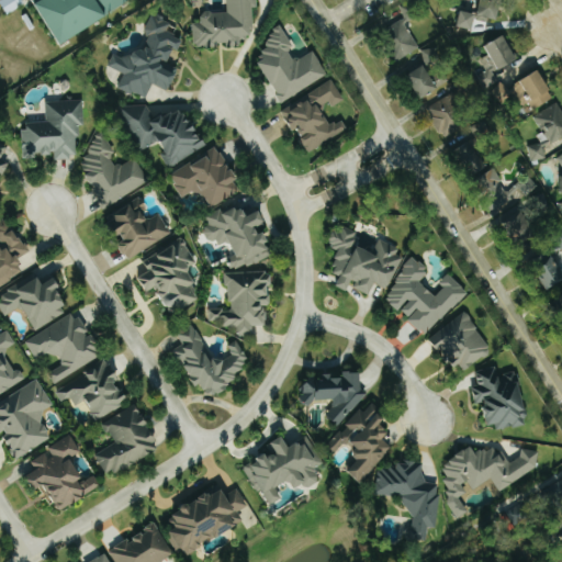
[(8,15),(26,4),(23,0),(2,0),(0,2),(8,15)]
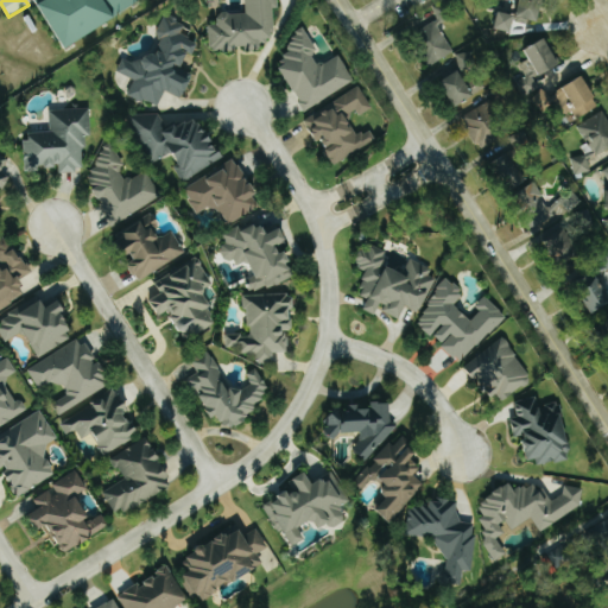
[(37,0),(65,49),(149,0),(37,0)]
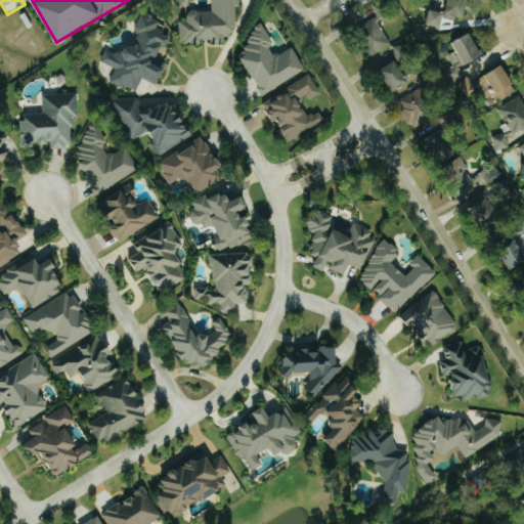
[(213,0),(214,10),(189,11),(190,20),(180,20),(182,43),(212,41),(212,43),(228,42),(227,33),(237,32),(236,6),(242,6),(241,0),(213,0)]
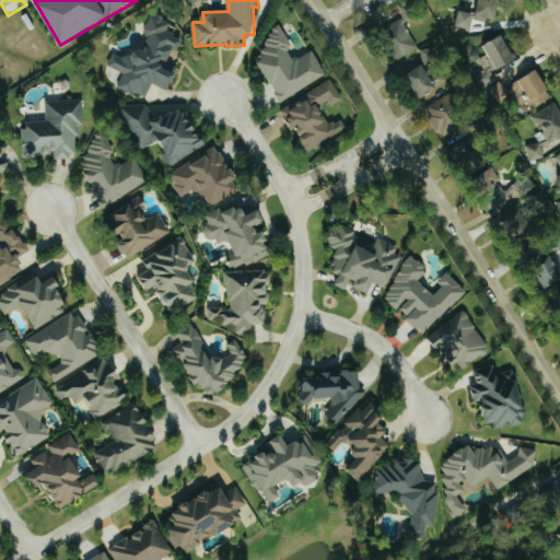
[(476,18),(498,19),(499,1),(480,0),(480,13),(461,13),(459,28),(475,30),(476,18)]
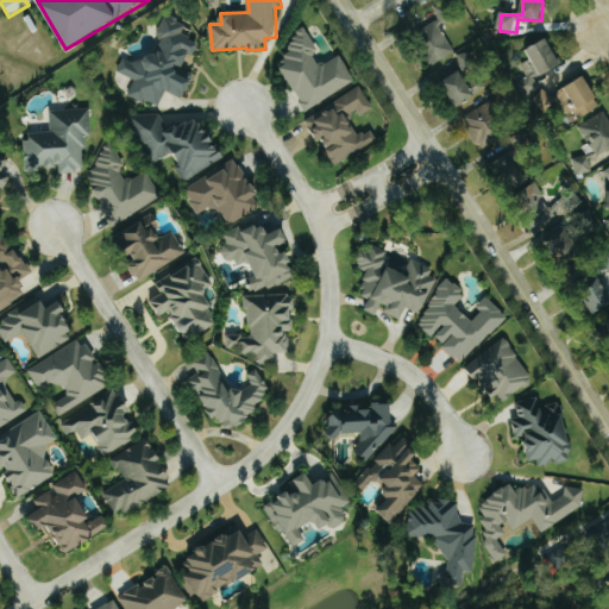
[(159,107),(168,89),(186,98),(195,76),(182,71),(190,52),(195,54),(200,43),(182,35),(187,26),(169,18),(154,51),(151,50),(145,64),(126,56),(119,71),(136,79),(130,94),(159,107)]
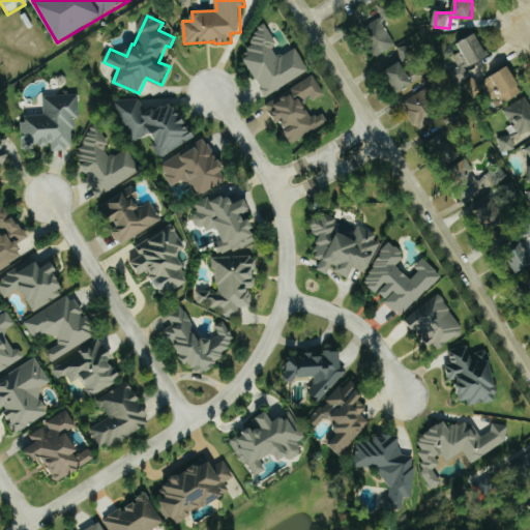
[(395,48),(383,19),(362,27),(375,56),(395,48)]
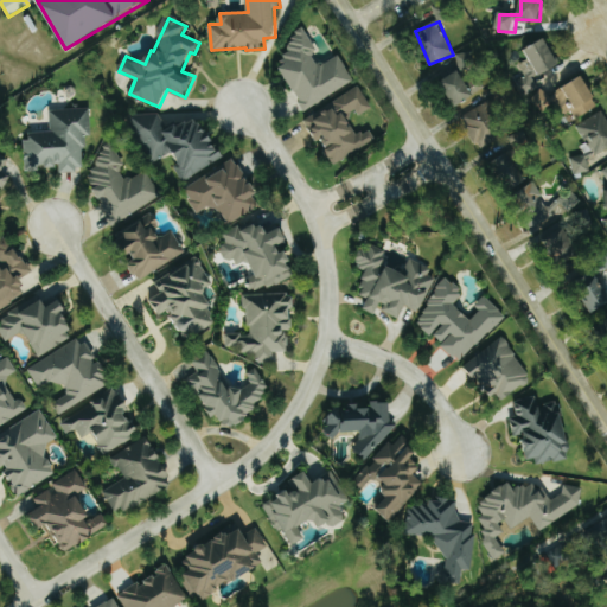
[(356,82),(340,55),(324,64),(306,33),(280,48),(288,63),(282,66),(305,109),(356,82)]
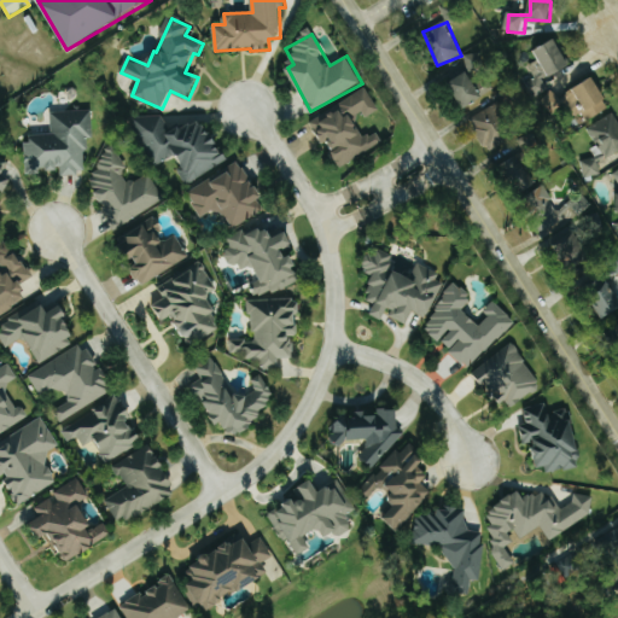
[(537,51),(549,79),(571,68),(559,40),(537,51)]
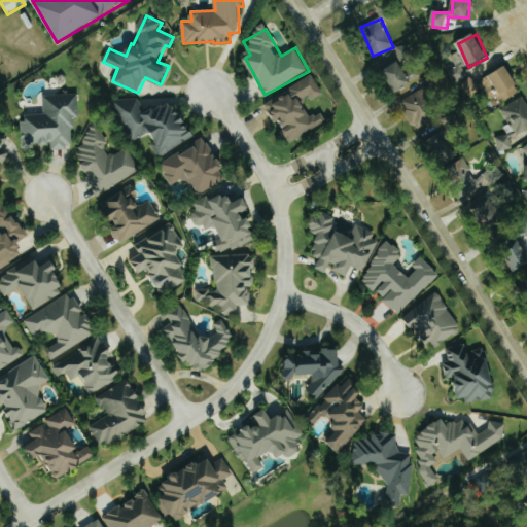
[(396,48),(400,60),(419,55),(415,42),(396,48)]
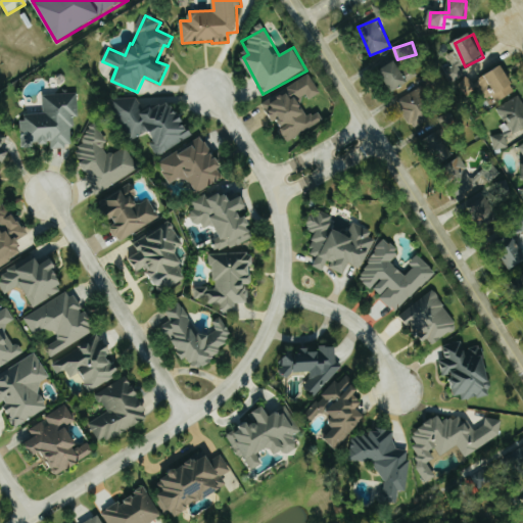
[(378,66),(381,70),(395,60),(392,56),(378,66)]
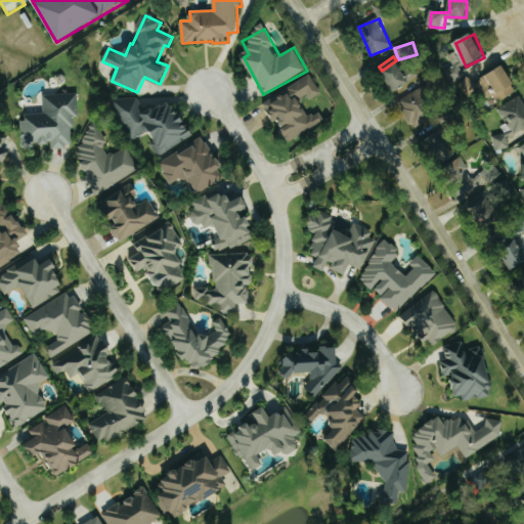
[(394,93),(410,83),(397,61),(381,72),(394,93)]
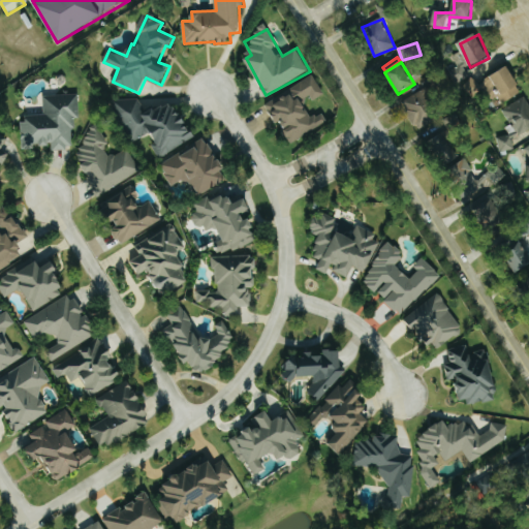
[(470,75),(461,64),(448,74),(458,85),(470,75)]
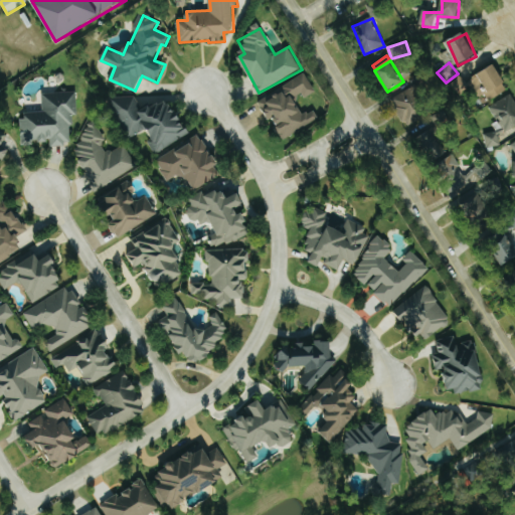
[(510,90),(496,64),(466,81),(462,76),(451,82),(458,96),(472,88),(475,94),(487,86),(494,99),(510,90)]
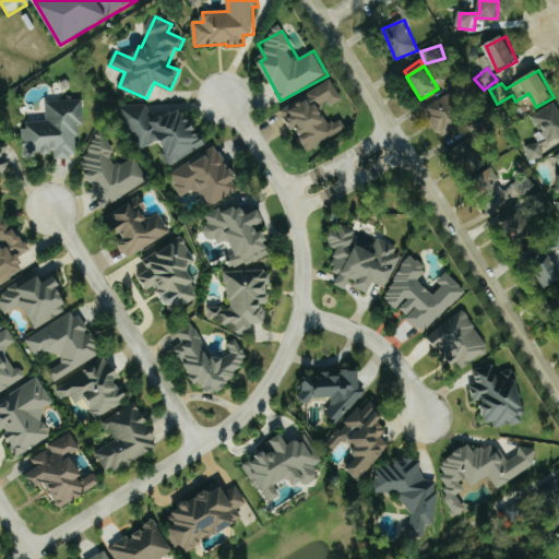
[(309,150),(347,129),(342,118),(330,125),(320,106),(329,102),(331,106),(343,99),(332,80),(305,94),(307,96),(282,109),(293,129),(297,127),(309,150)]
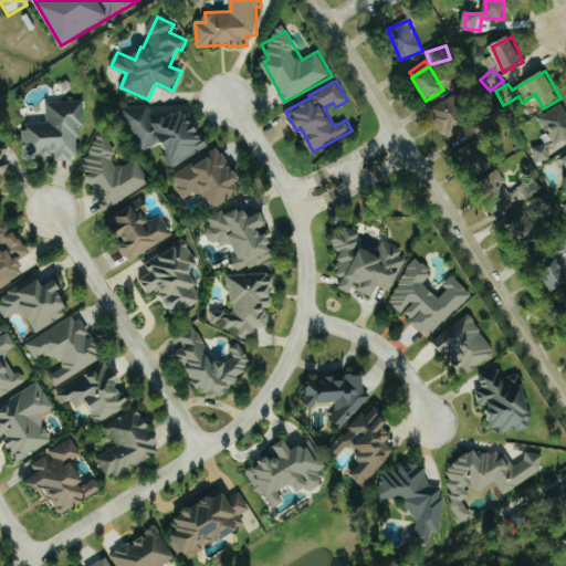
[(433,105),(444,137),(471,127),(459,95),(433,105)]
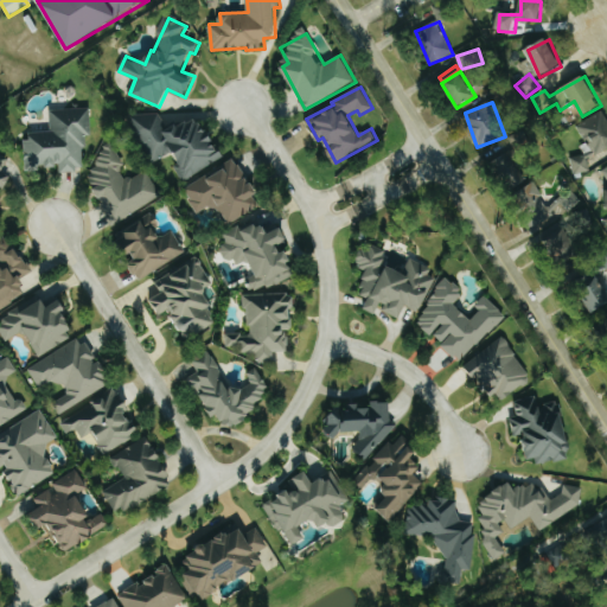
[(50,110),(51,131),(25,133),(27,168),(61,166),(61,171),(85,170),(83,134),(93,134),(90,108),(50,110)]
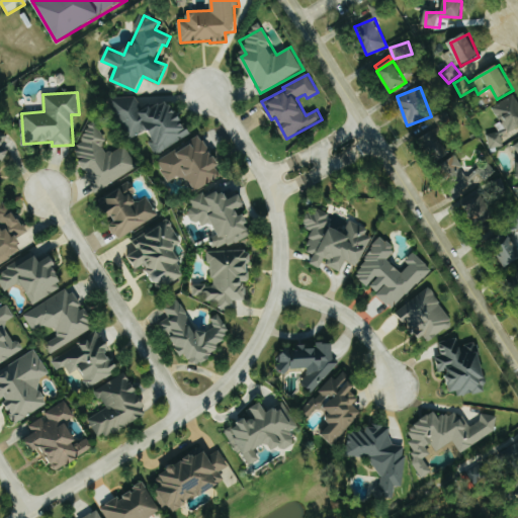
[(191,136),(171,99),(162,104),(153,105),(141,111),(140,103),(137,96),(118,98),(114,100),(115,104),(132,138),(151,127),(154,134),(155,140),(151,142),(156,153),(191,136)]
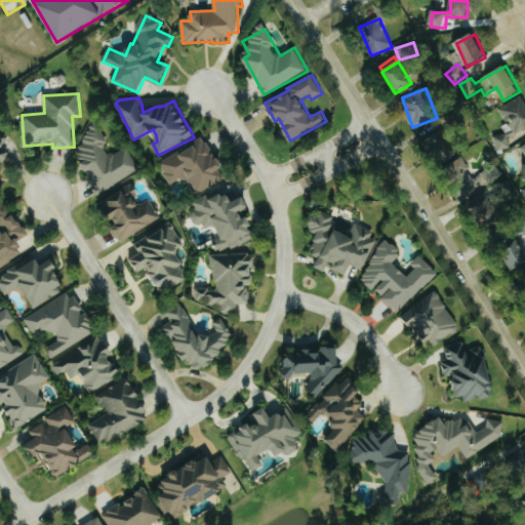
[(497,151),(513,147),(510,137),(524,132),(524,98),(500,105),(507,125),(502,125),(506,133),(493,136),(497,151)]
